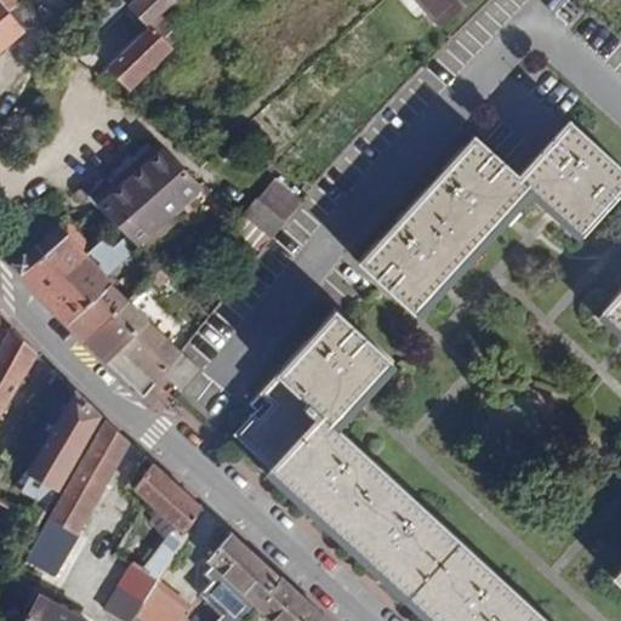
[(0,0),(0,52),(39,20),(24,1),(16,9),(11,13),(0,0)]
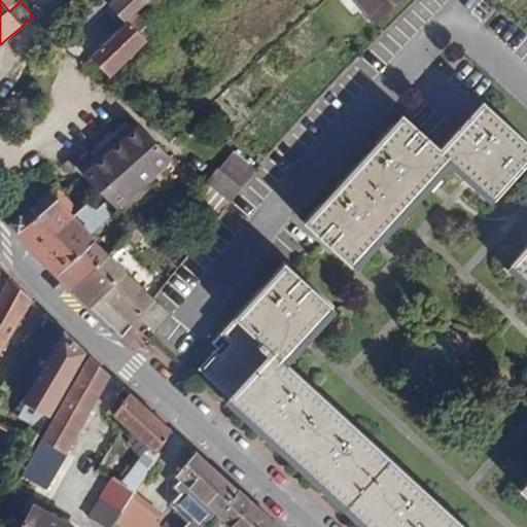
[(13,7),(7,0),(0,0),(9,11),(13,7)]
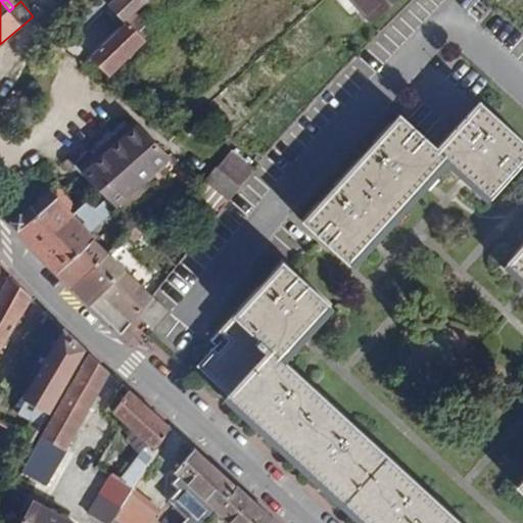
[(114,0),(109,6),(126,22),(140,8),(148,0),(114,0)]
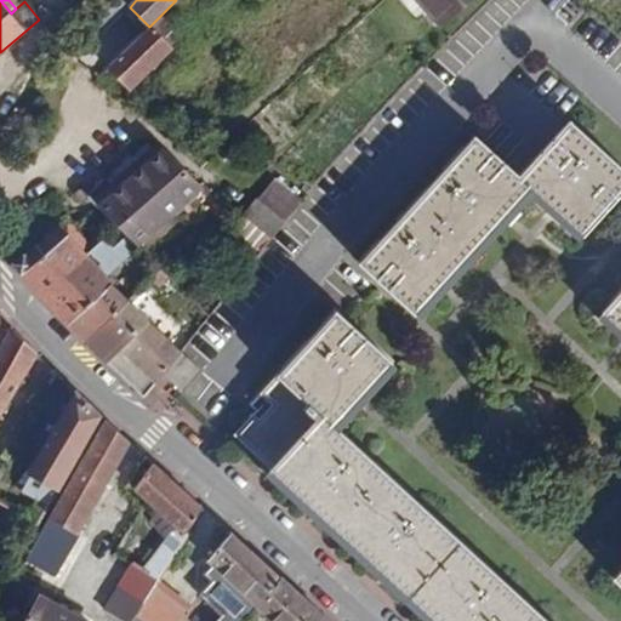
[(176,0),(166,10),(178,23),(191,11),(181,0),(176,0)]
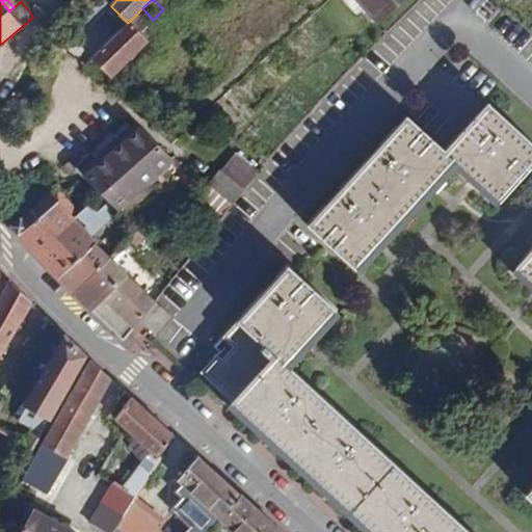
[(179,0),(155,0),(163,9),(166,12),(179,0)]
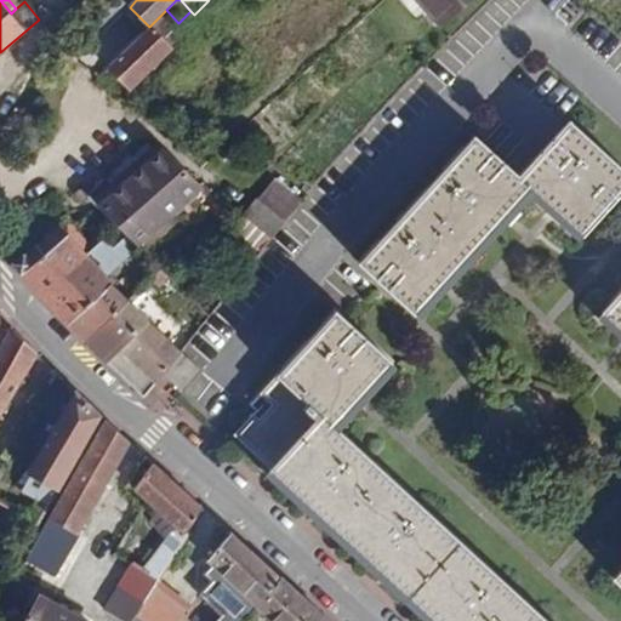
[(399,0),(419,20),(426,12),(439,27),(468,0),(399,0)]
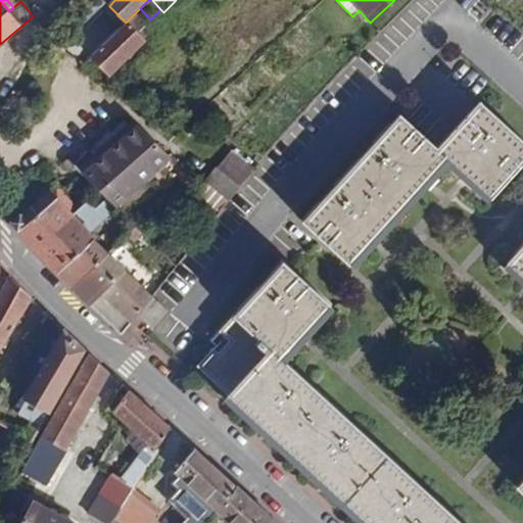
[(126,22),(138,36),(153,22),(150,19),(140,8),(126,22)]
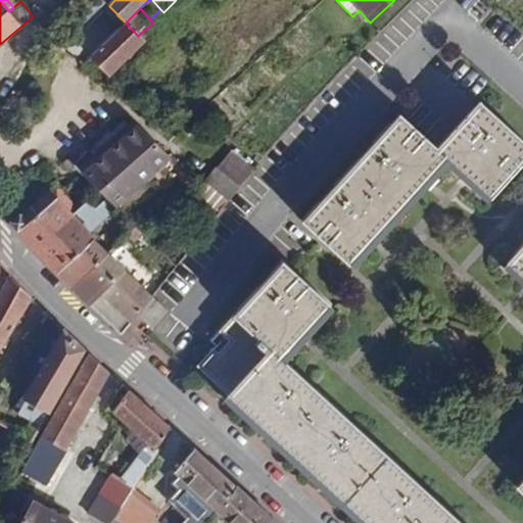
[(126,22),(91,56),(109,75),(143,42),(138,36),(126,22)]
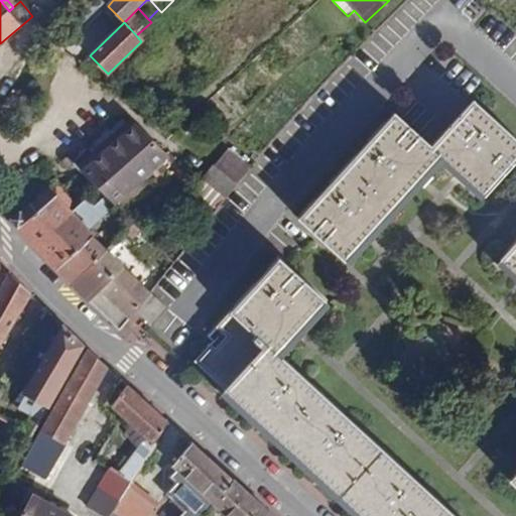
[(460,94),(478,79),(462,59),(444,75),(460,94)]
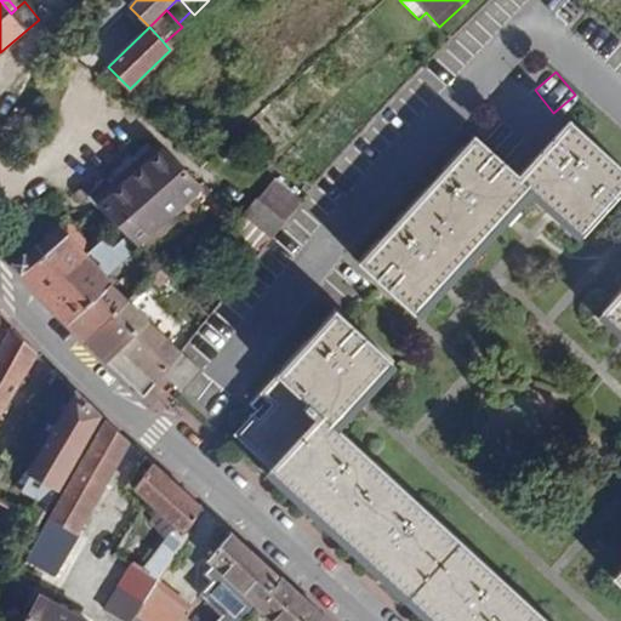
[(582,234),(620,193),(620,169),(570,123),(519,178),(476,138),(362,263),(416,314),(531,189),(582,234)]
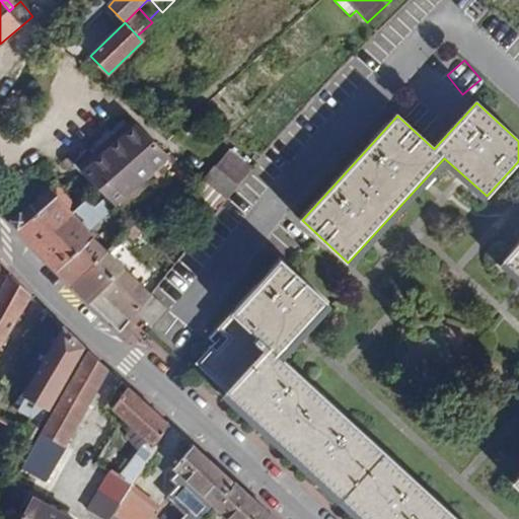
[(82,174),(137,126),(131,120),(76,168),(82,174)]
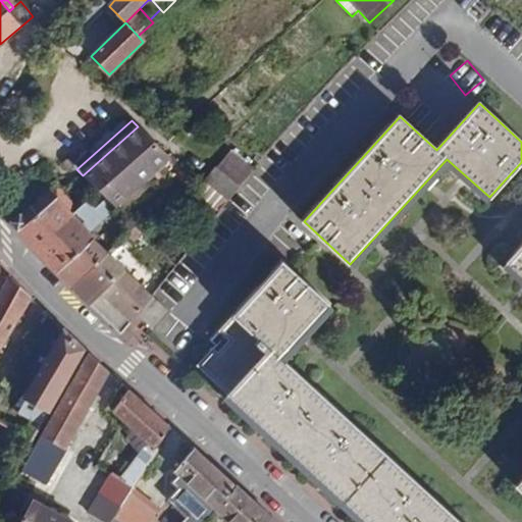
[(123,200),(169,158),(138,126),(83,175),(113,205),(120,197),(123,200)]
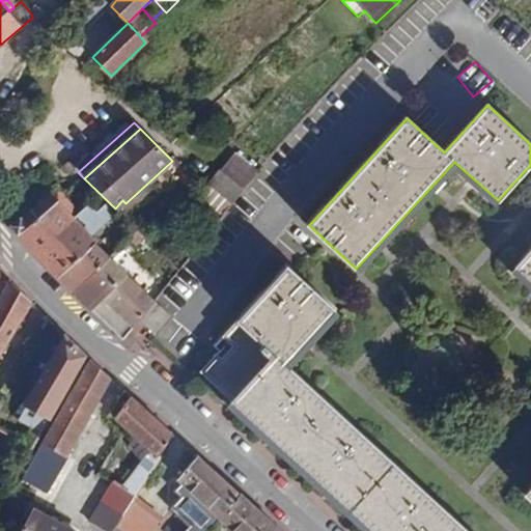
[(208,184),(233,204),(257,174),(234,156),(208,184)]
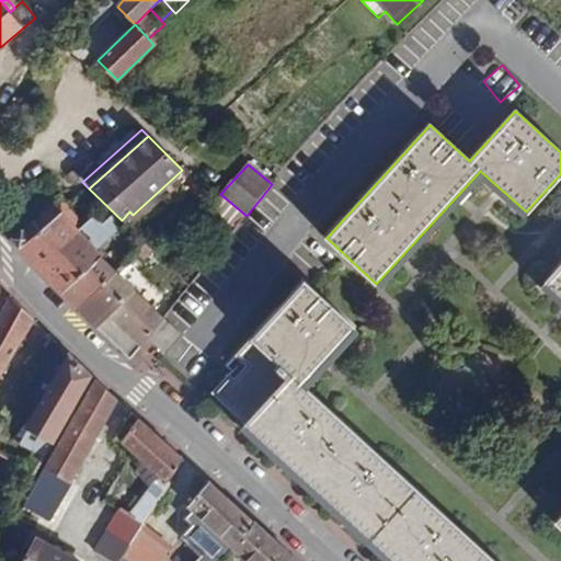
[(37,217),(45,227),(60,213),(69,206),(61,197),(37,217)]
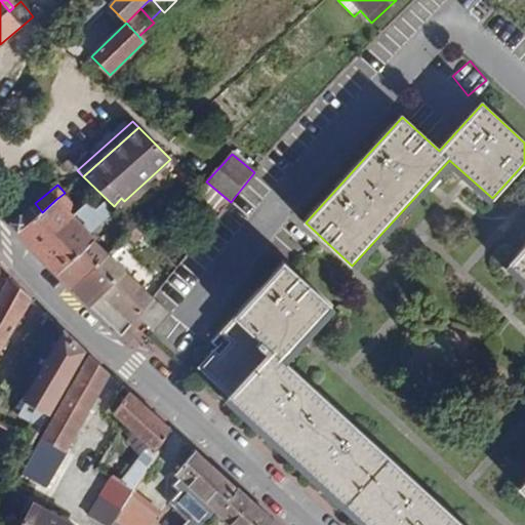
[(56,199),(74,216),(80,209),(65,193),(56,199)]
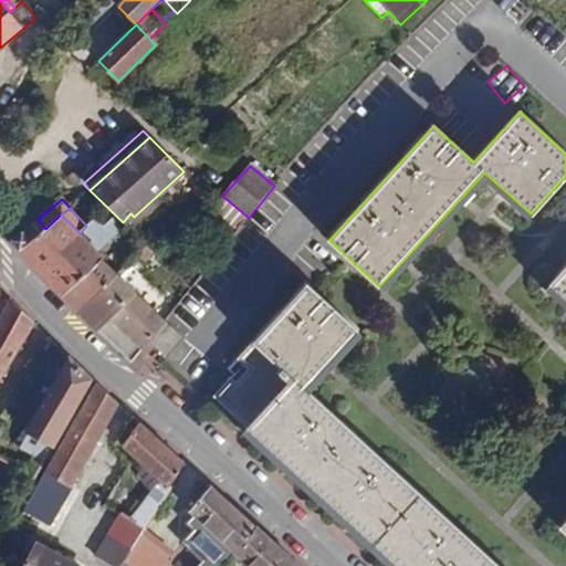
[(128,360),(147,339),(149,337),(164,320),(102,260),(104,258),(80,233),(61,215),(45,229),(35,238),(28,228),(11,242),(23,258),(128,360)]
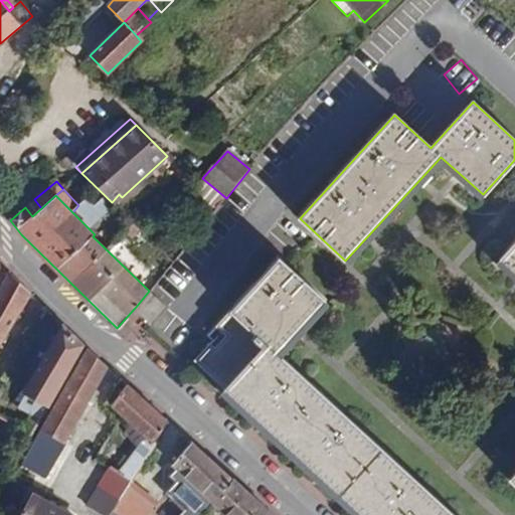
[(34,199),(25,207),(32,216),(41,208),(34,199)]
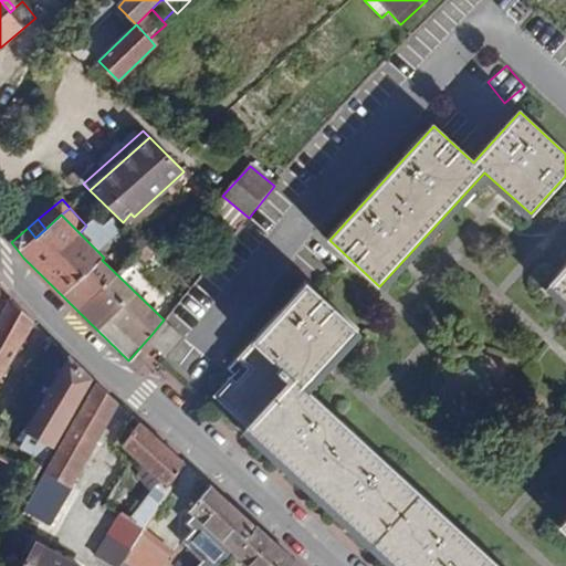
[(565,521),(561,527),(565,531),(565,269),(549,287),(565,302),(565,521)]
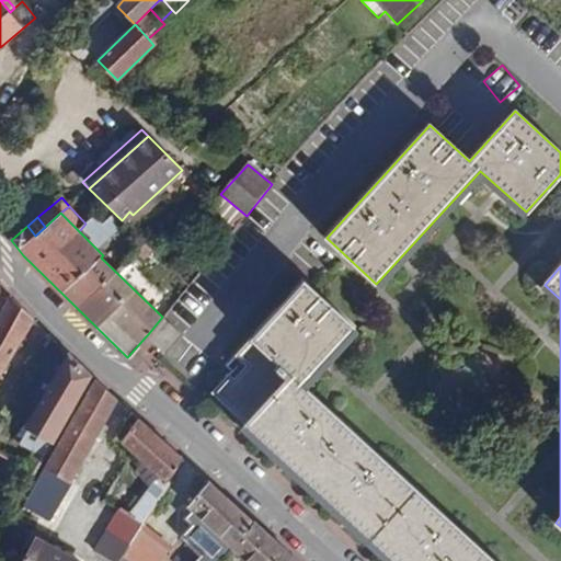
[(244,424),(393,560),(493,560),(301,387),(353,328),(305,284),(237,355),(247,366),(232,380),(228,376),(213,392),(248,422),(244,424)]
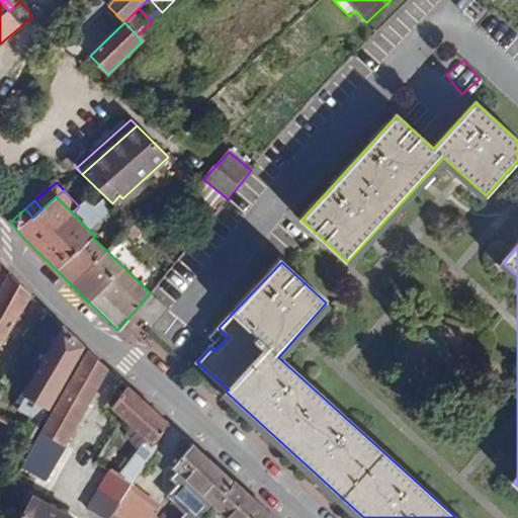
[(0,350),(30,294),(9,273),(0,290),(0,350)]
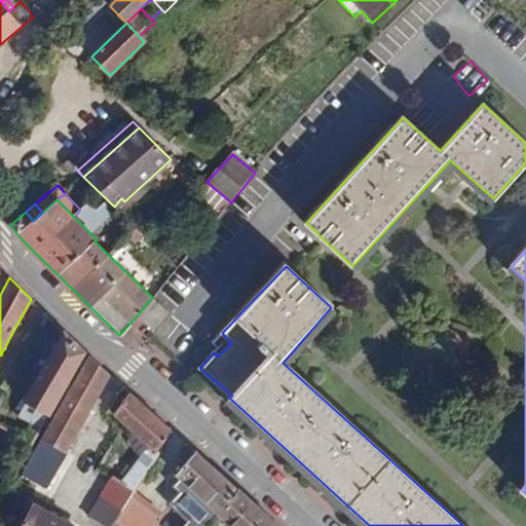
[(152,297),(139,313),(154,328),(167,312),(152,297)]
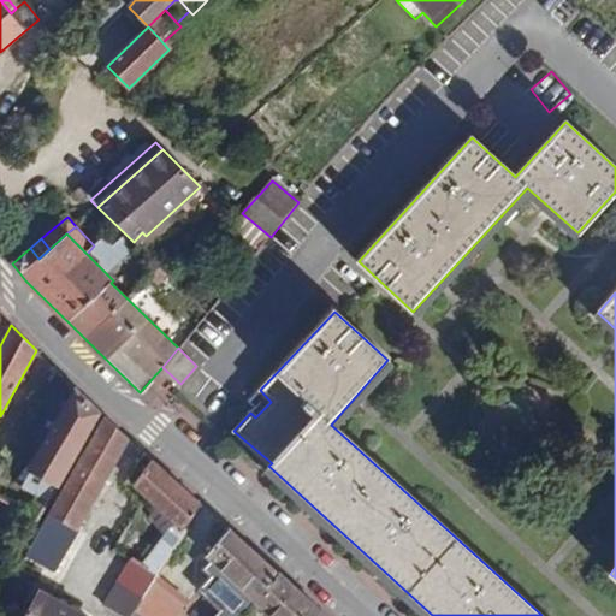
[(101,413),(76,389),(28,469),(31,473),(22,489),(48,503),(101,413)]
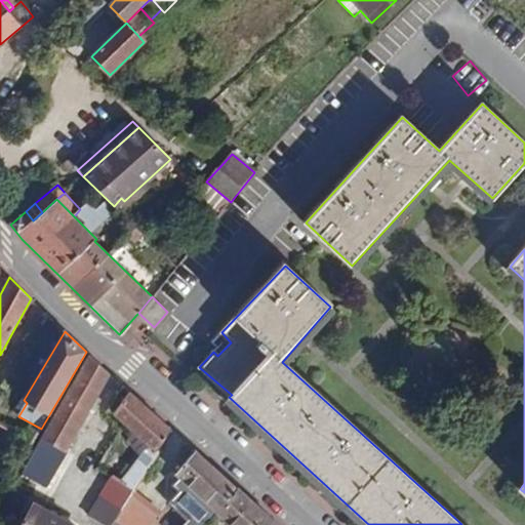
[(89,356),(23,471),(47,483),(109,374),(89,356)]
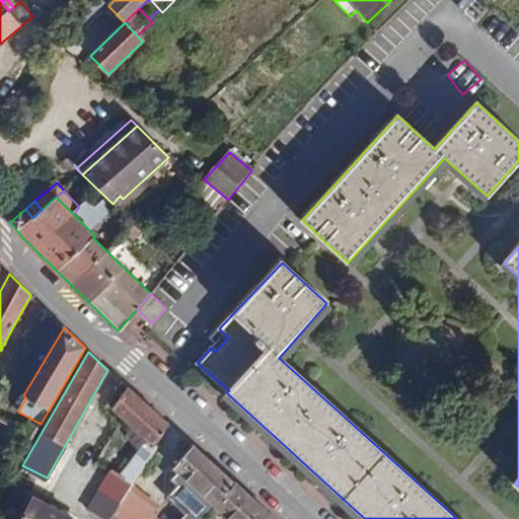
[(168,423),(129,388),(113,411),(146,441),(120,476),(132,484),(168,423)]
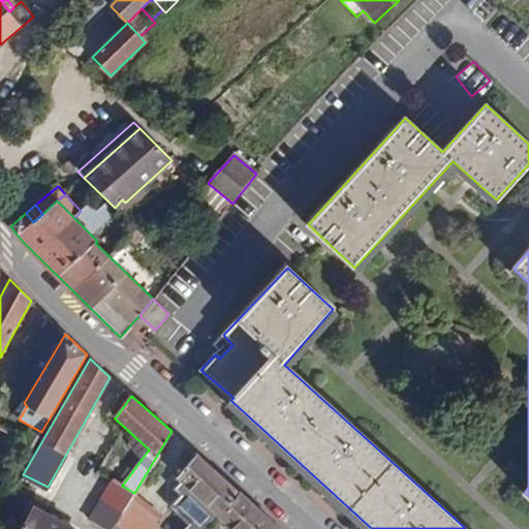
[(239,492),(196,454),(170,483),(199,510),(184,528),(210,528),(219,517),(239,492)]
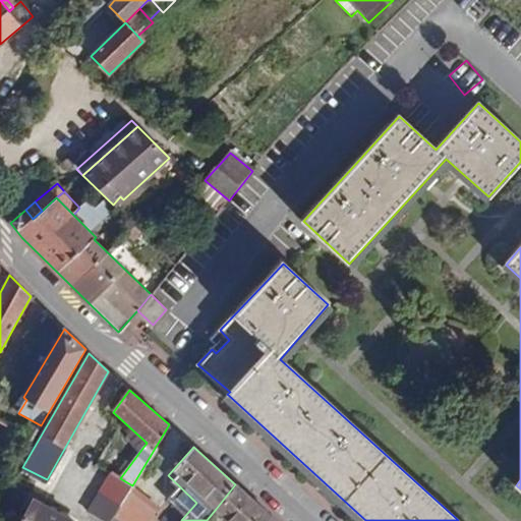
[(113,474),(101,495),(119,506),(130,488),(132,485),(120,478),(113,474)]
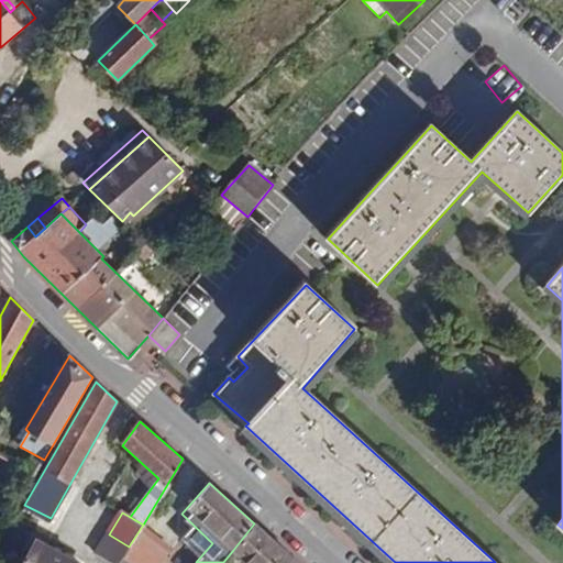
[(299,562),(256,522),(254,523),(233,550),(247,562),(299,562)]
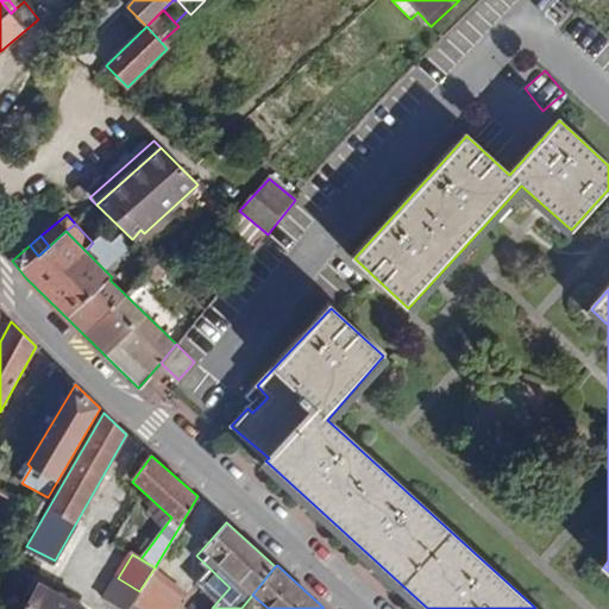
[(152,571),(139,591),(133,603),(140,608),(174,608),(186,597),(152,571)]
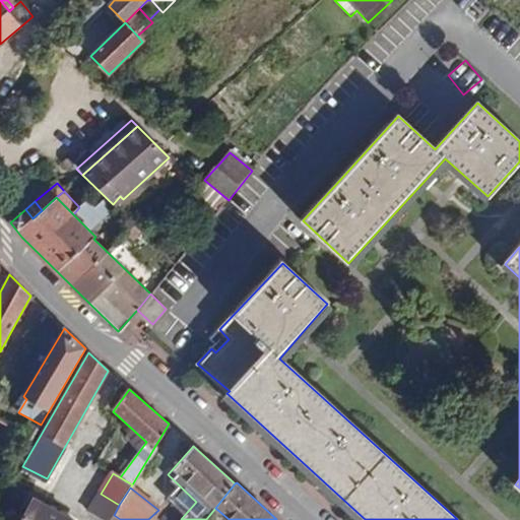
[(71,519),(33,499),(20,519),(71,519)]
